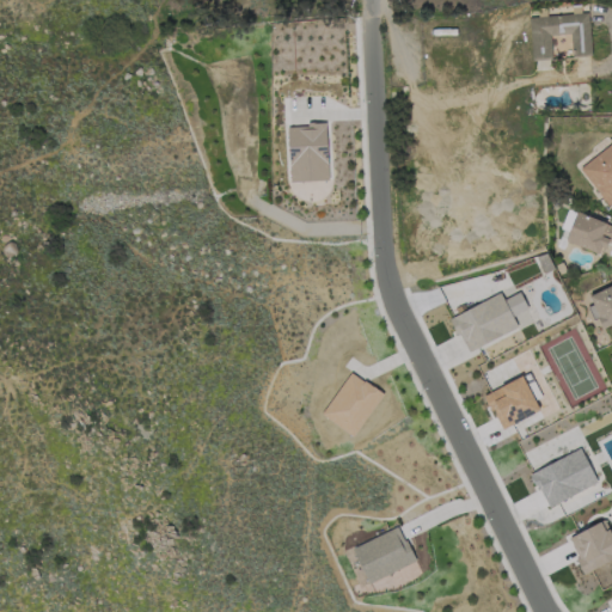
[(531,59),(551,59),(550,34),(570,34),(571,55),(589,55),(588,12),(528,14),(531,59)]
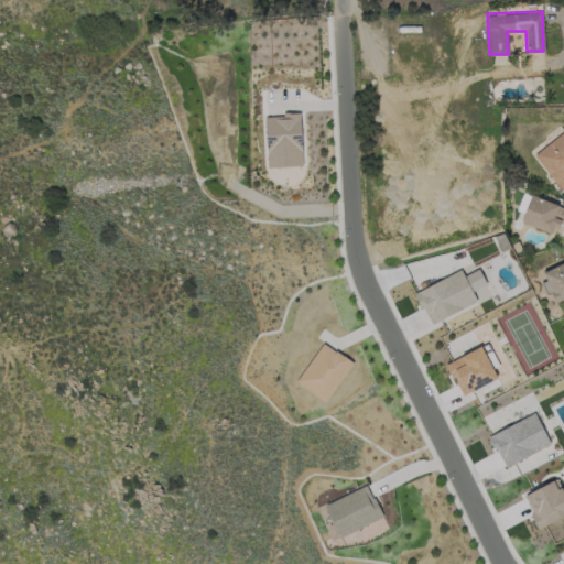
[(264,115),(266,166),(302,165),(300,114),(264,115)]
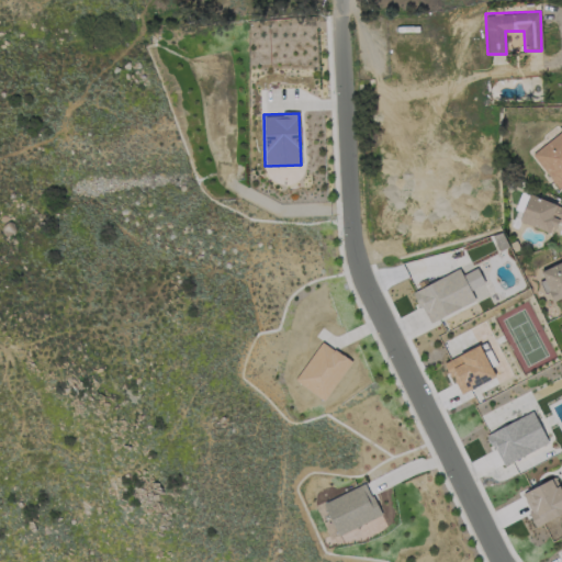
[(557,188),(561,183),(561,130),(531,153),(557,188)]
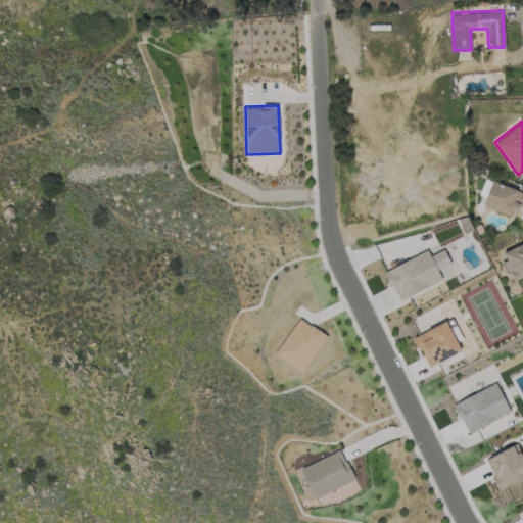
[(518,218),(522,202),(522,190),(491,181),(483,206),(518,218)]
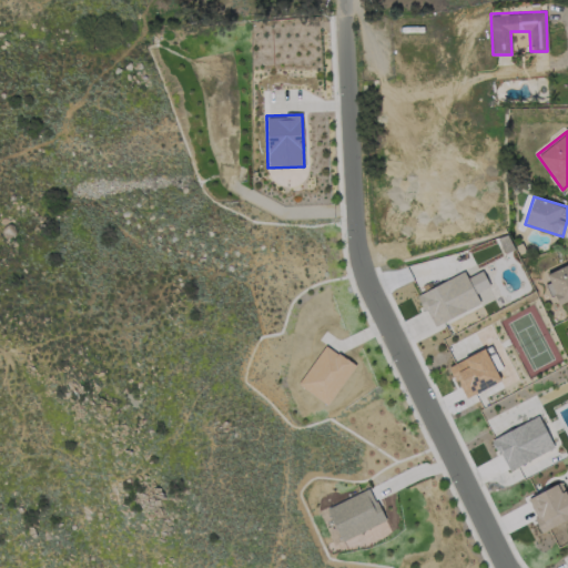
[(567,263),(546,273),(559,303),(567,298),(567,263)]
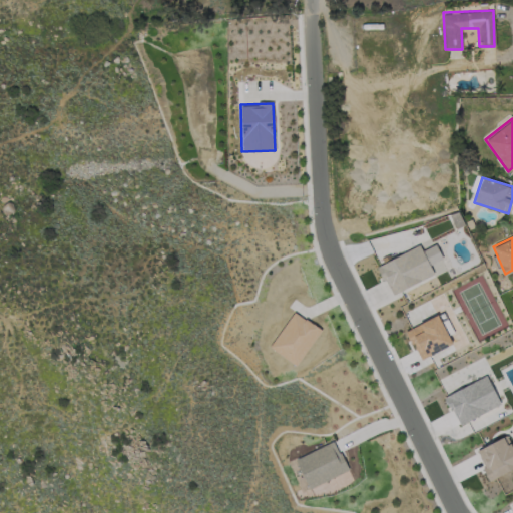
[(419,244),(377,265),(391,295),(446,269),(434,244),(422,250),(419,244)]
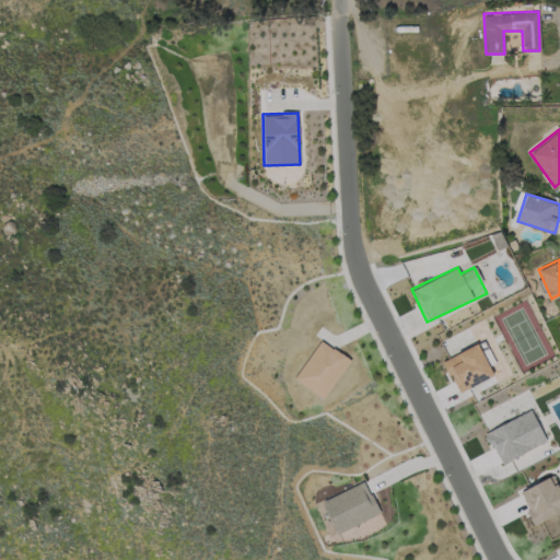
[(293,378),(323,398),(349,359),(319,339),(293,378)]
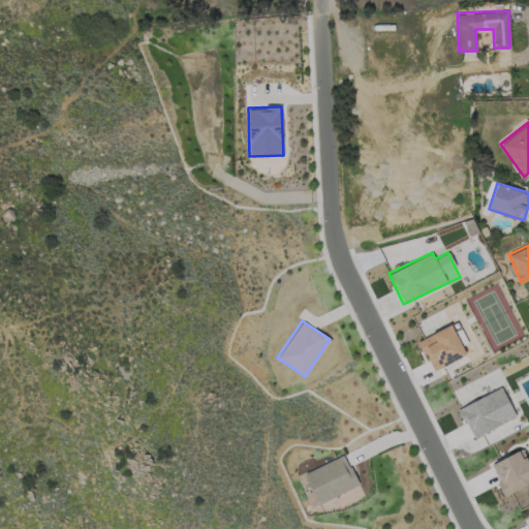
[(462,345),(467,342),(457,321),(417,340),(432,371),(466,354),(462,345)]
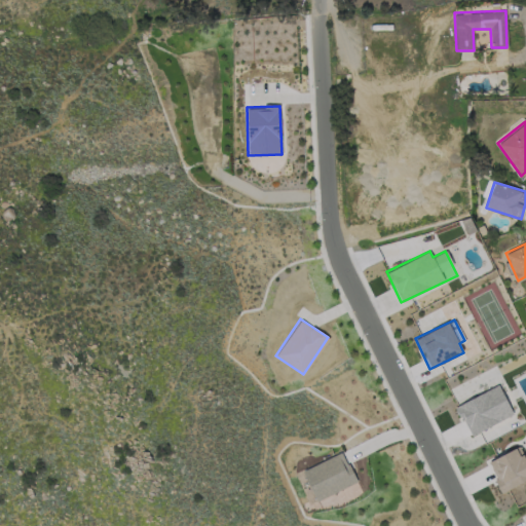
[(455,404),(467,435),(513,416),(500,385),(455,404)]
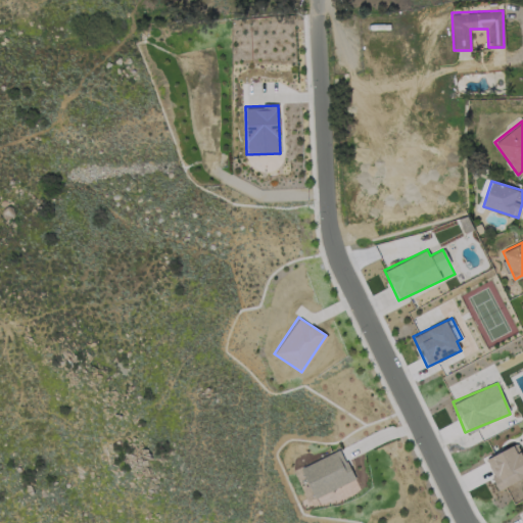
[(484,459),(497,488),(522,476),(522,452),(521,454),(516,443),(484,459)]
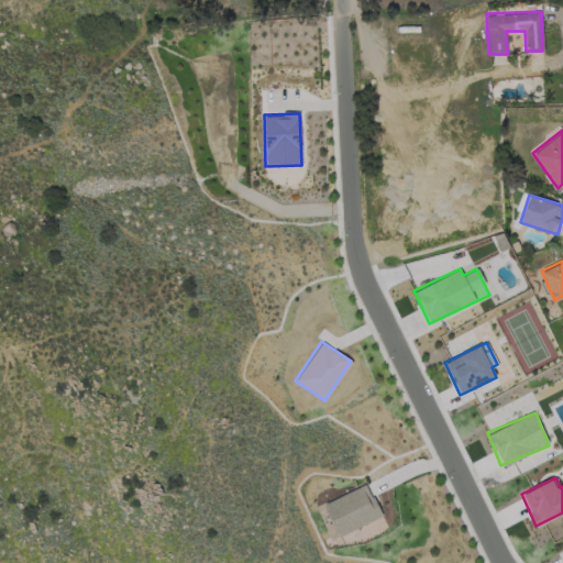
[(338,536),(381,516),(366,483),(322,503),(338,536)]
